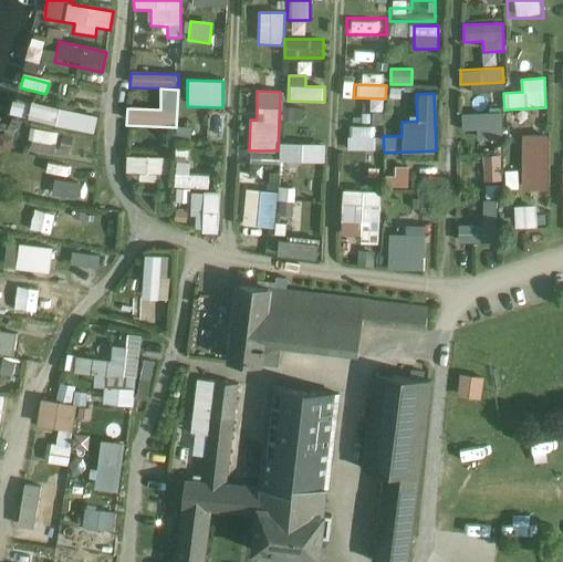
[(476,131),(476,142),(501,141),(501,112),(461,114),(462,131),(476,131)]
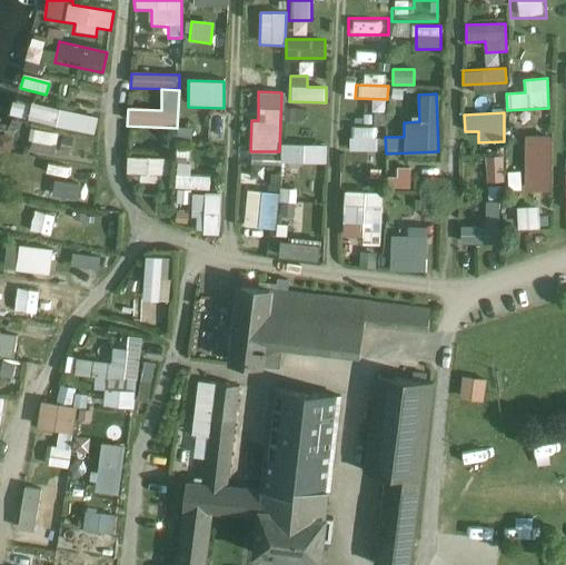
[(348,152),(384,152),(384,127),(348,127),(348,152)]
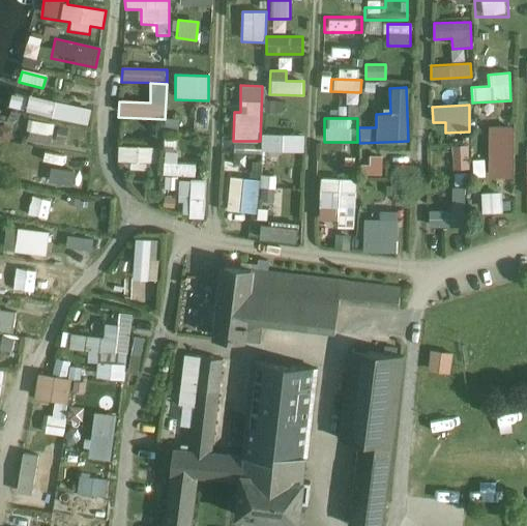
[(30,121),(26,138),(47,144),(52,126),(30,121)]
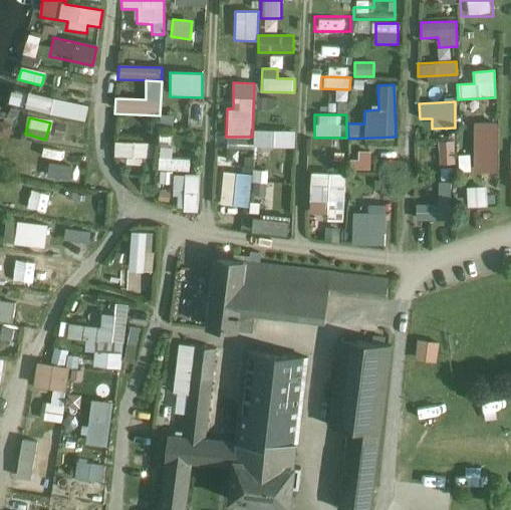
[(497,174),(496,123),(471,123),(473,174),(497,174)]
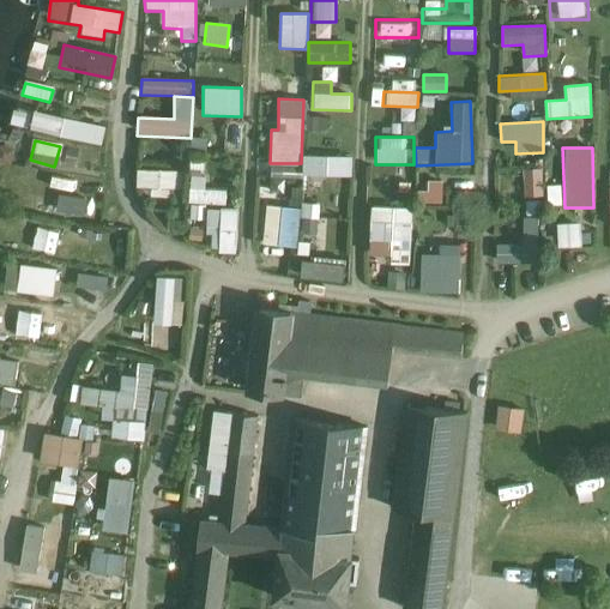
[(351,176),(352,155),(303,155),(303,175),(351,176)]
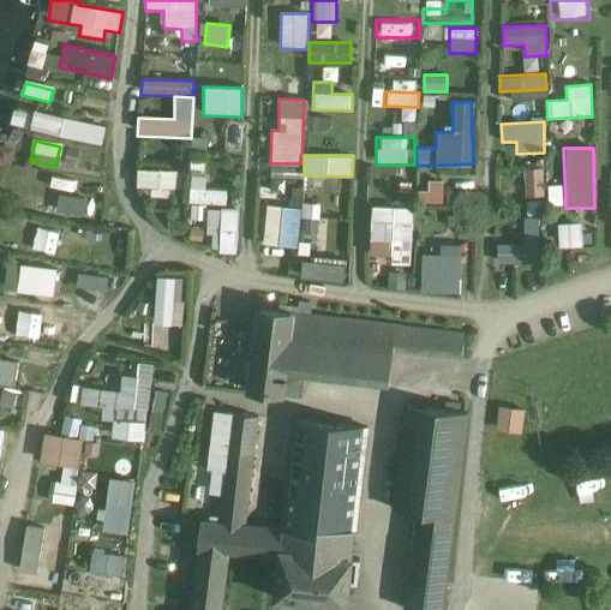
[(543,198),(541,169),(522,171),(523,199),(543,198)]
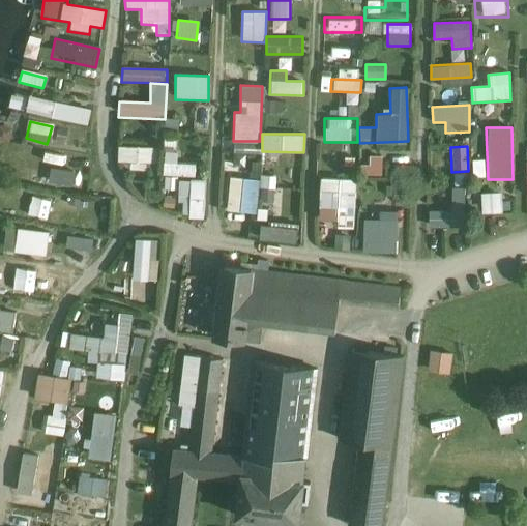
[(156,165),(156,149),(117,147),(117,164),(156,165)]
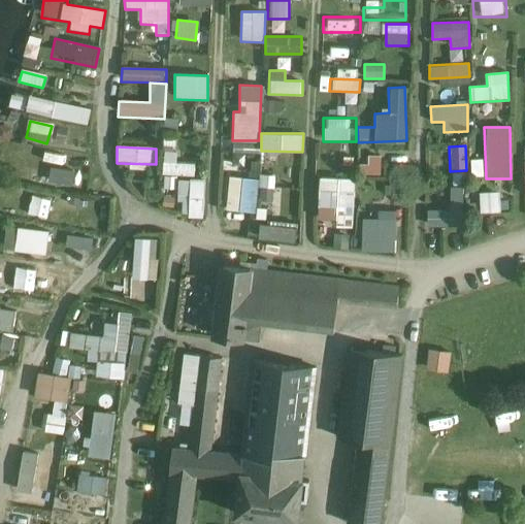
[(176,163),(176,151),(162,150),(162,174),(194,175),(195,163),(176,163)]
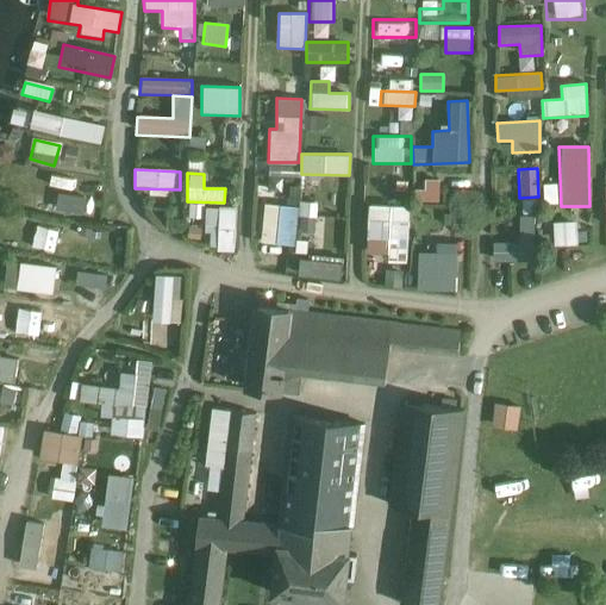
[(422,201),(439,201),(441,179),(423,179),(422,201)]
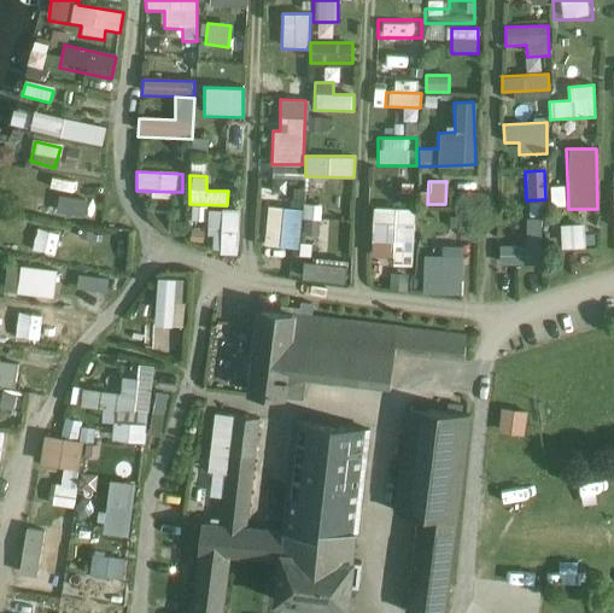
[(58,196),(53,214),(81,221),(86,203),(58,196)]
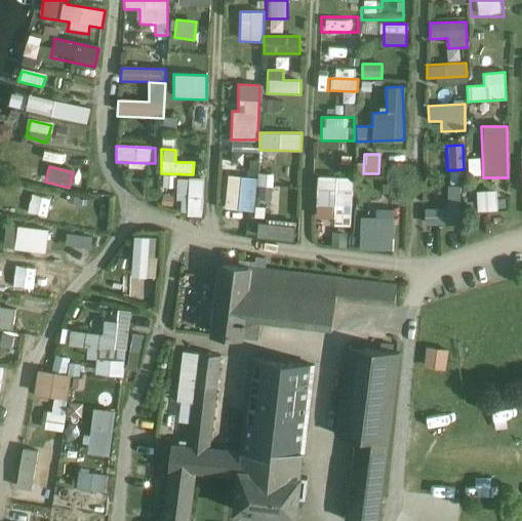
[(257,186),(273,185),(273,173),(257,174),(257,186)]
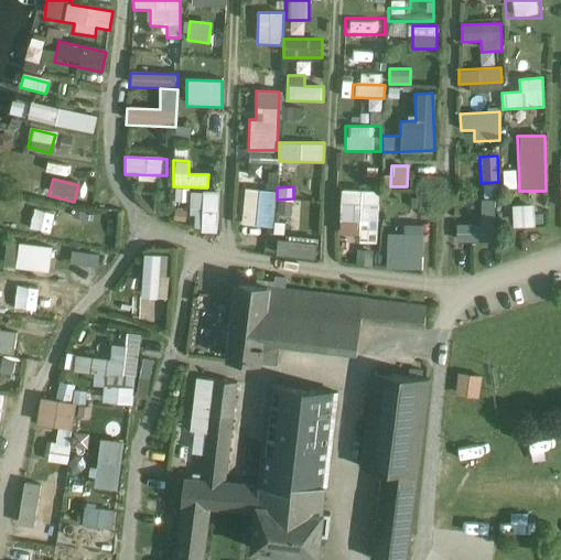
[(174,187),(174,202),(187,203),(189,187),(174,187)]
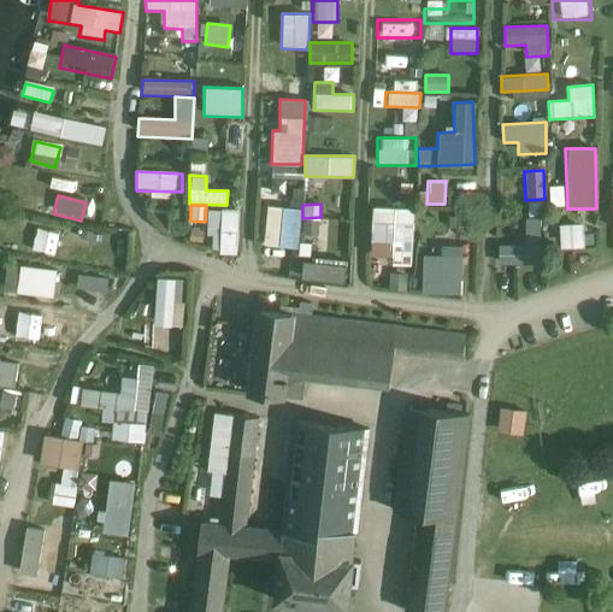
[(300,247),(300,206),(264,205),(264,246),(300,247)]
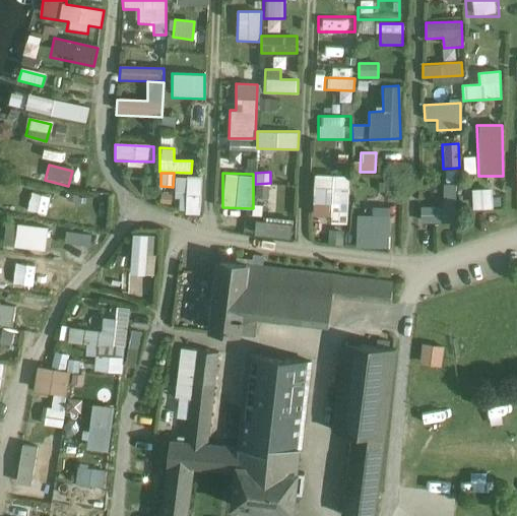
[(313,174),(312,218),(348,218),(349,175),(313,174)]
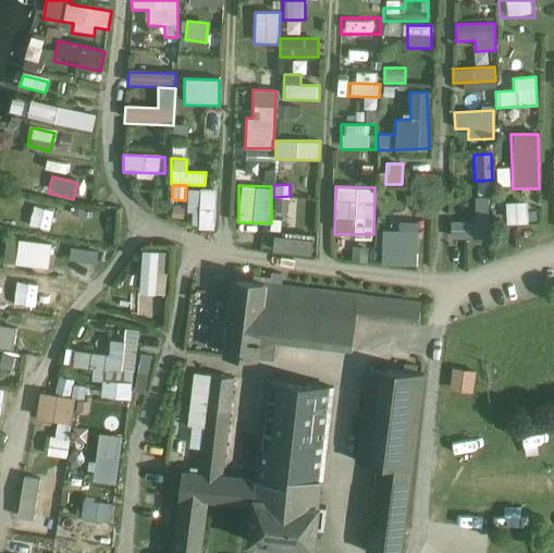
[(187,188),(187,228),(214,229),(216,189),(187,188)]
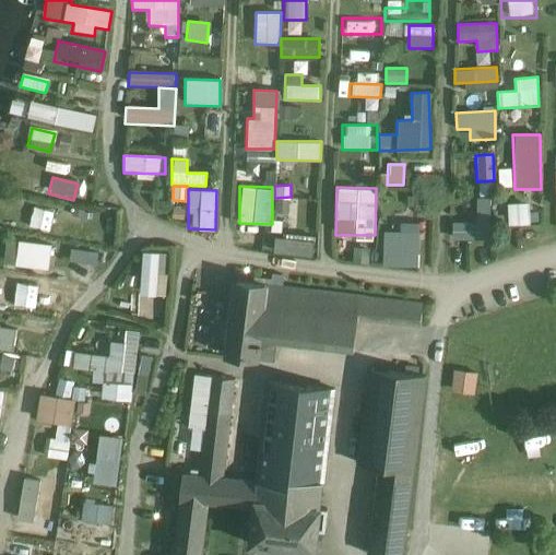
[(475,222),(452,222),(451,239),(489,240),(489,199),(475,199),(475,222)]
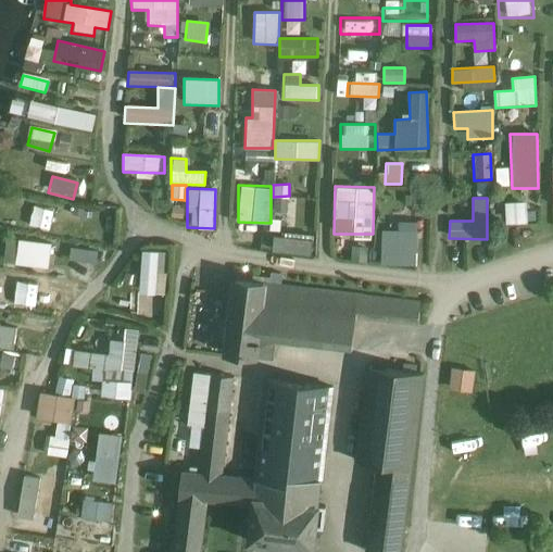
[(507,224),(531,223),(530,205),(507,205),(507,224)]
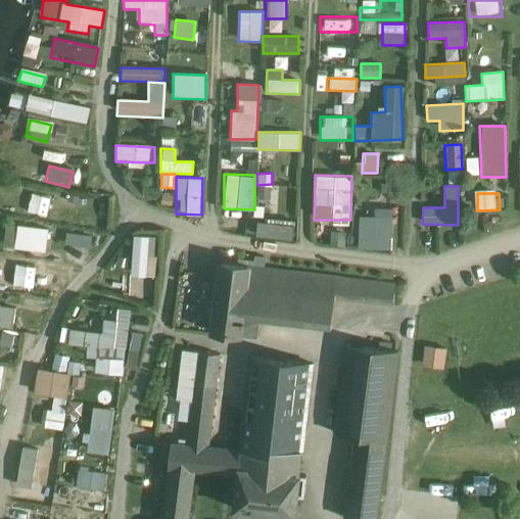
[(359,216),(358,249),(392,250),(392,208),(374,208),(374,216),(359,216)]
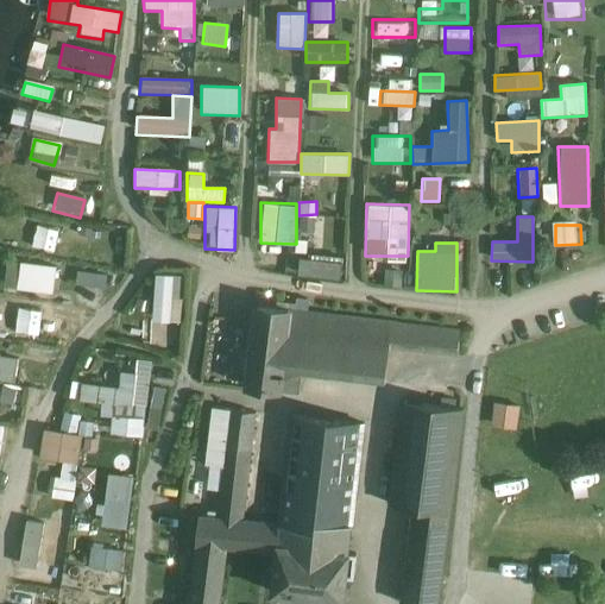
[(340,280),(342,263),(298,257),(296,274),(340,280)]
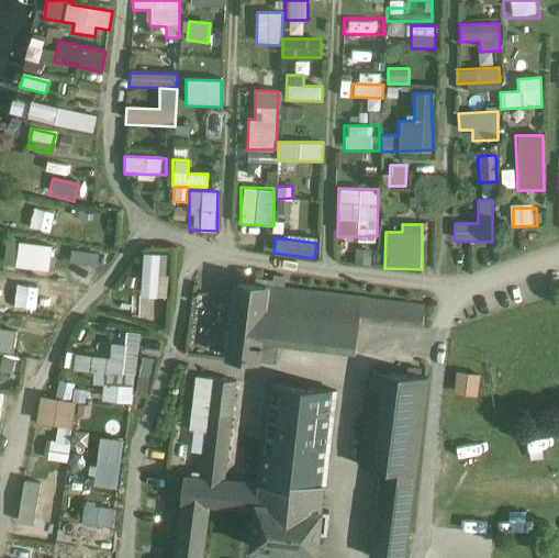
[(3,244),(2,270),(48,272),(49,246),(3,244)]
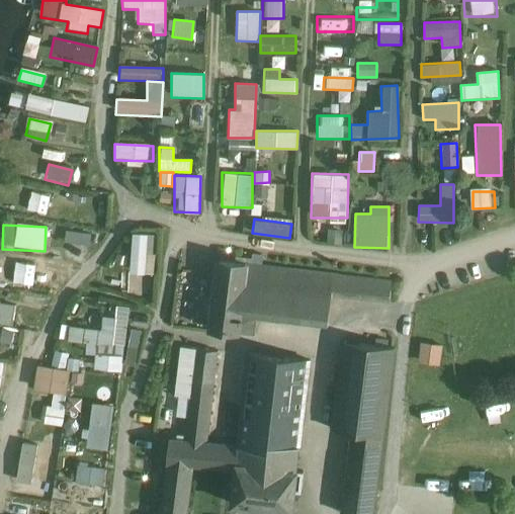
[(327,229),(327,243),(343,243),(344,230),(327,229)]
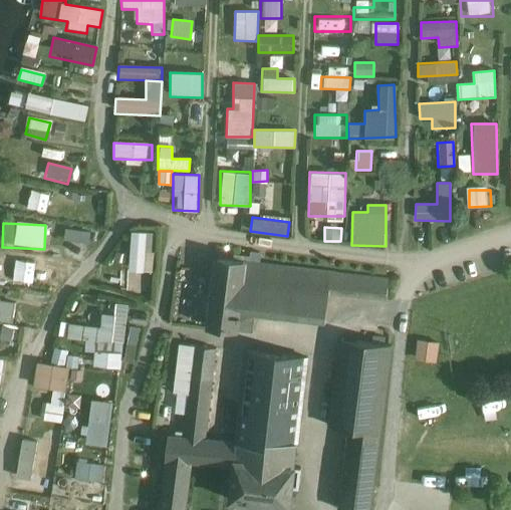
[(63,241),(87,244),(88,234),(64,230),(63,241)]
